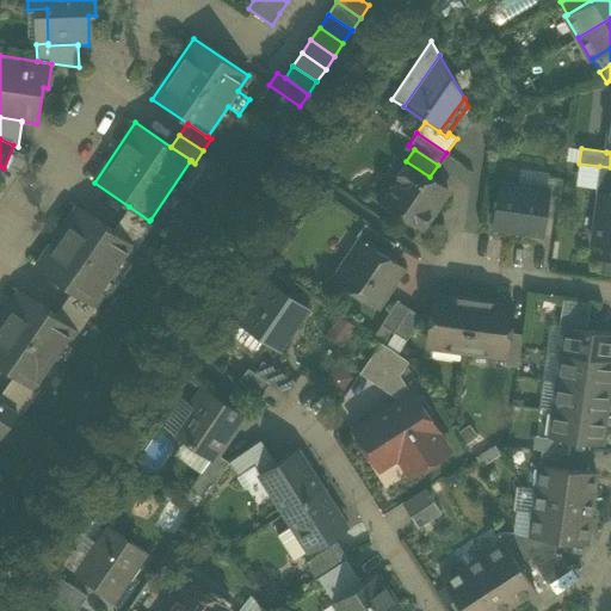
[(380,199),(420,228),(448,189),(430,177),(406,161),(409,165),(399,179),(395,177),(380,199)]
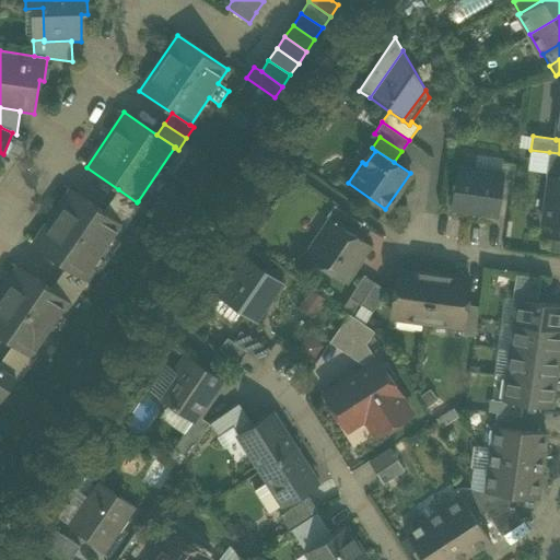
[(549,152),(531,150),(527,170),(546,172),(549,152)]
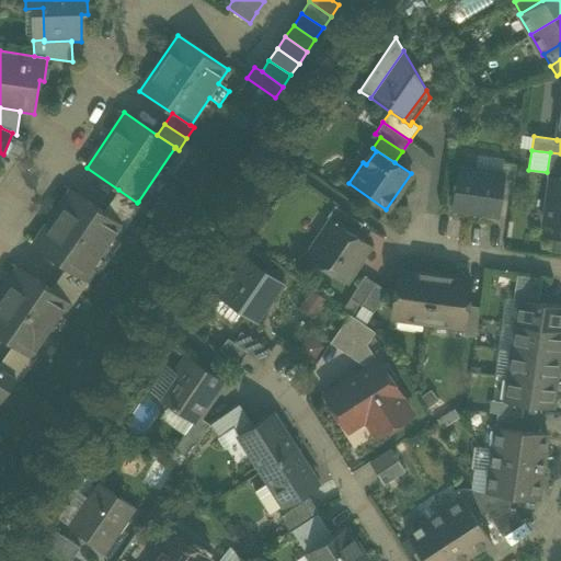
[(560,153),(550,152),(547,172),(547,176),(550,176),(560,178),(560,153)]
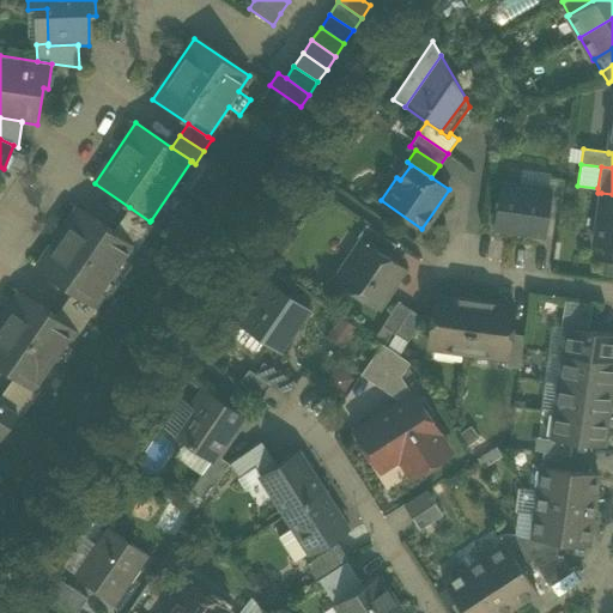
[(521,169),(519,187),(548,190),(550,176),(551,174),(521,169)]
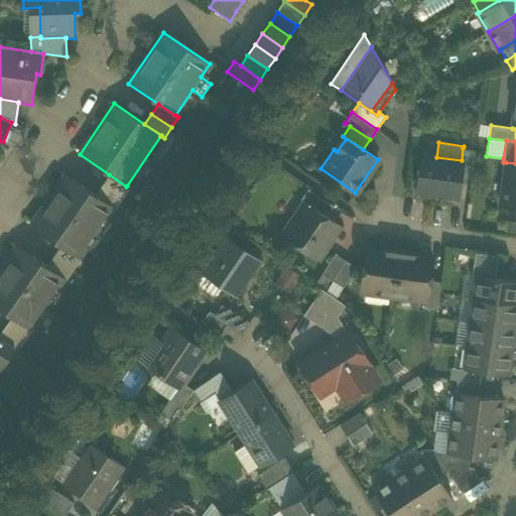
[(460,176),(471,178),(475,150),(463,148),(462,160),(460,176)]
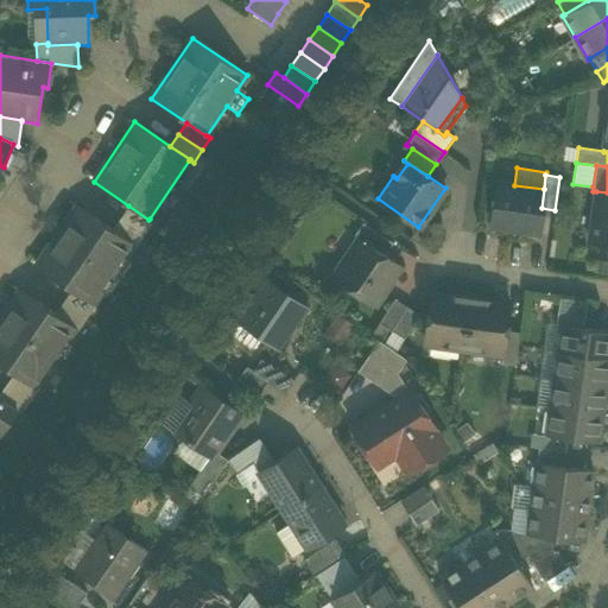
[(493,226),(538,232),(542,208),(544,189),(514,185),(499,183),(493,226)]
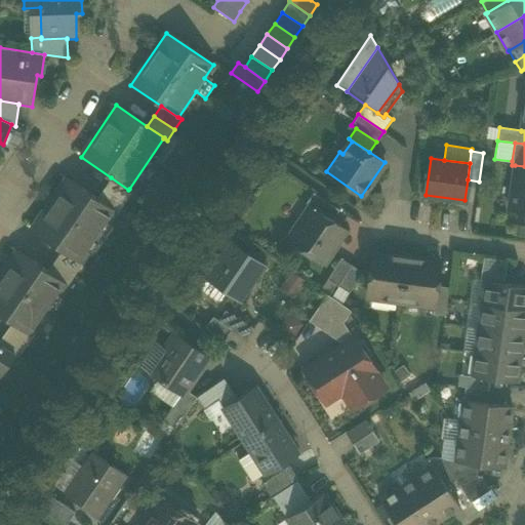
[(509,209),(524,211),(524,166),(515,165),(509,209)]
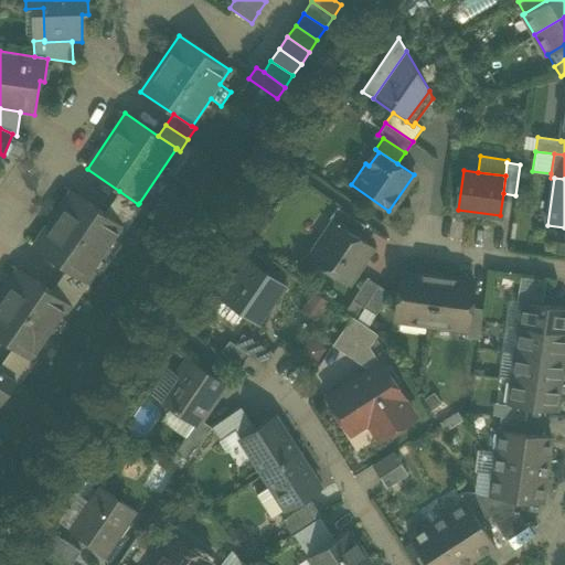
[(434,183),(432,212),(441,212),(444,184),(434,183)]
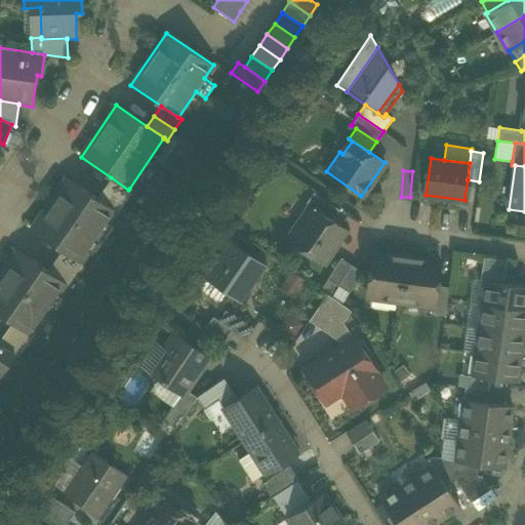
[(62,251),(79,263),(114,211),(115,210),(97,199),(67,177),(31,230),(62,251)]
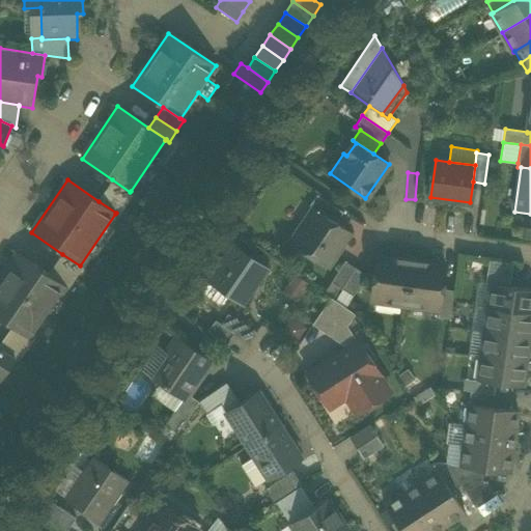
[(112,179),(106,190),(127,204),(134,193),(131,191),(130,192),(112,179)]
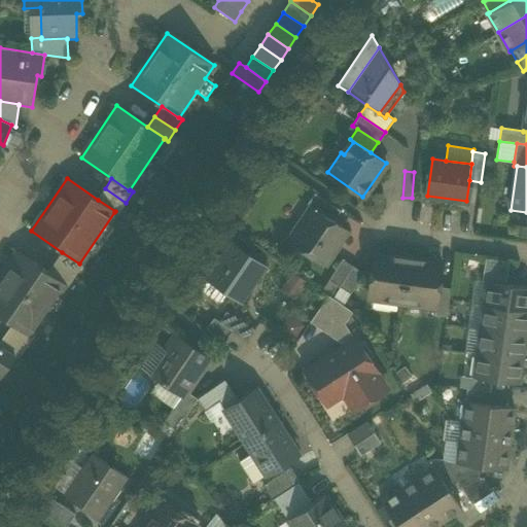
[(117,214),(126,203),(105,188),(98,200),(115,211),(114,212),(117,214)]
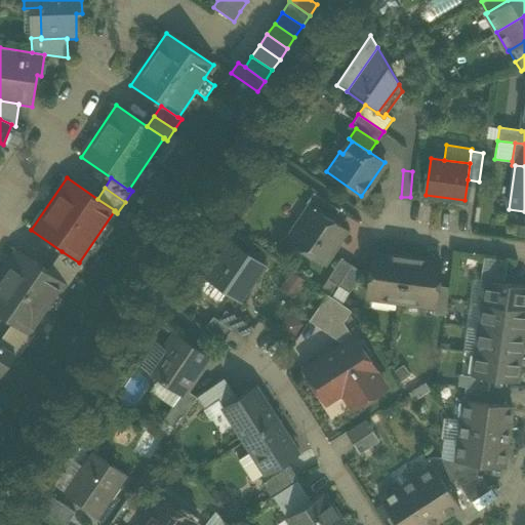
[(311,205),(332,219),(339,210),(313,192),(306,203),(310,206),(311,205)]
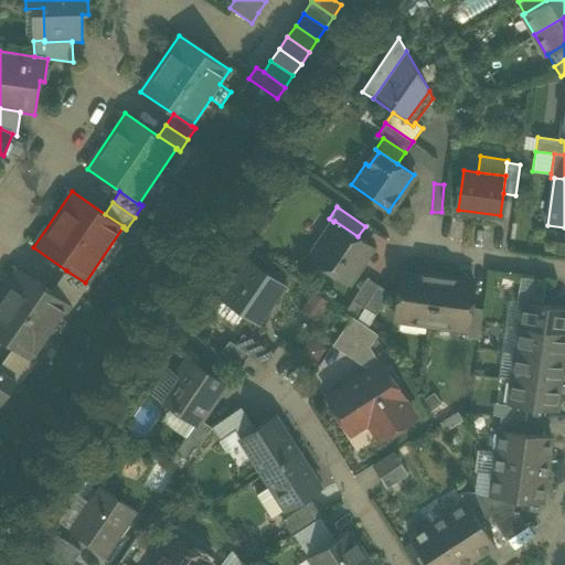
[(309,257),(348,284),(373,247),(358,236),(334,221),(333,222),(338,224),(328,238),(324,235),(309,257)]
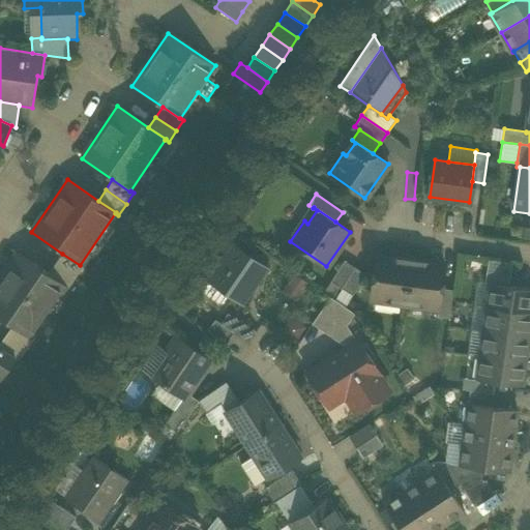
[(317,210),(313,208),(304,221),(307,224),(317,210)]
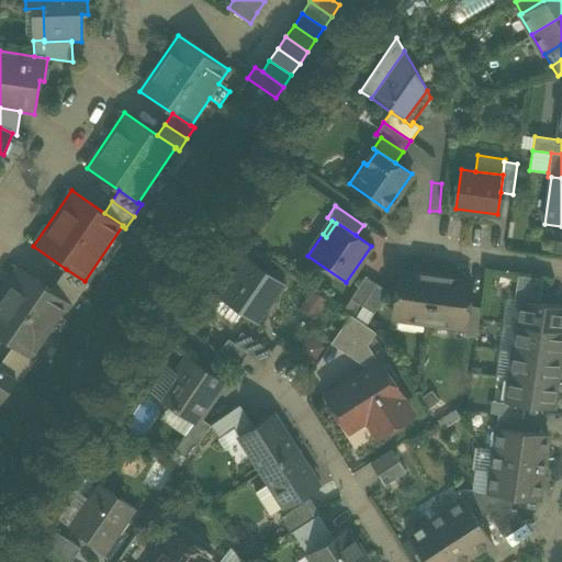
[(218,298),(258,322),(283,284),(245,258),(218,298)]
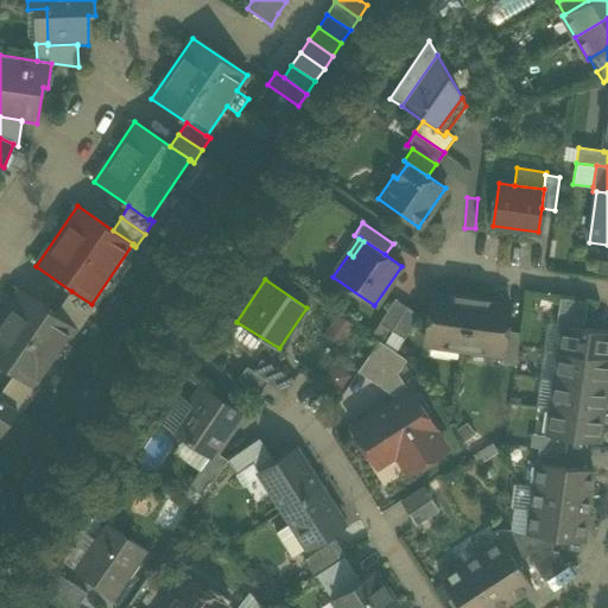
[(0,365),(14,375),(35,388),(35,387),(52,361),(75,329),(75,328),(56,315),(20,290),(0,318),(0,365)]
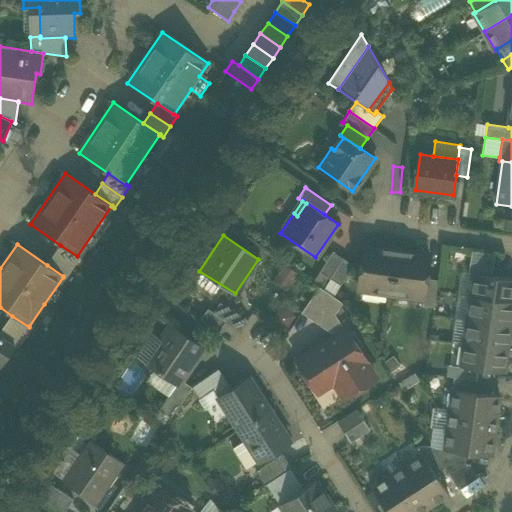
[(60,245),(54,254),(74,268),(81,258),(77,256),(60,245)]
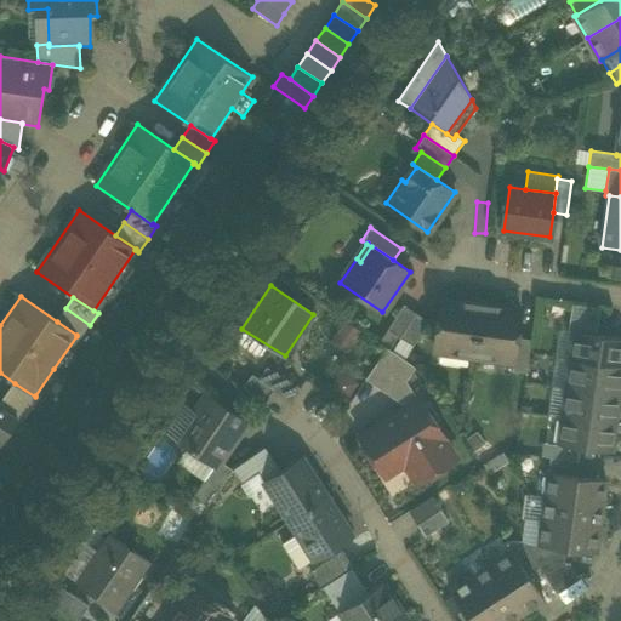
[(434,351),(473,355),(480,302),(442,297),(434,351)]
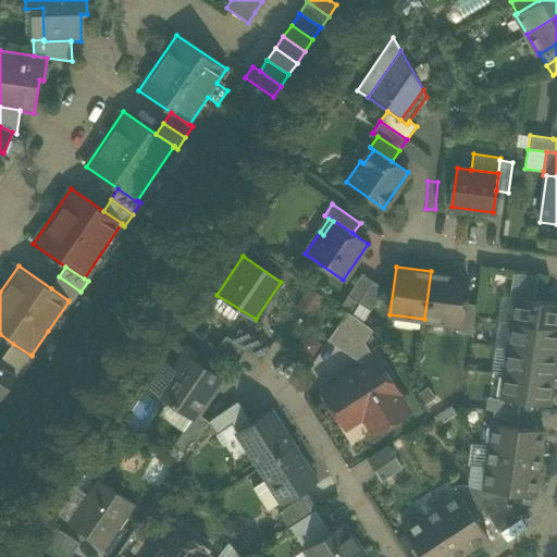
[(514,270),(511,285),(540,288),(541,274),(514,270)]
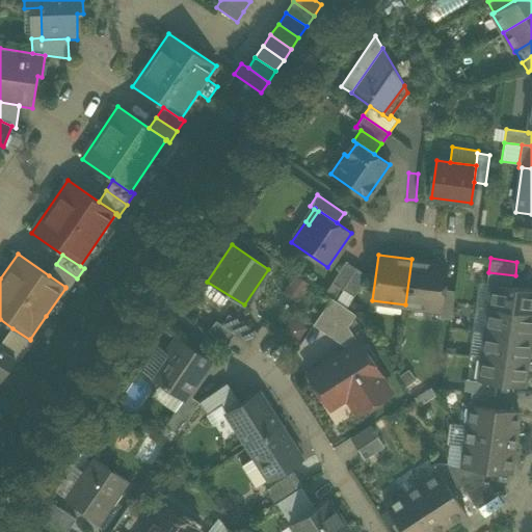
[(446,264),(411,259),(405,304),(439,310),(440,310),(443,289),(446,264)]
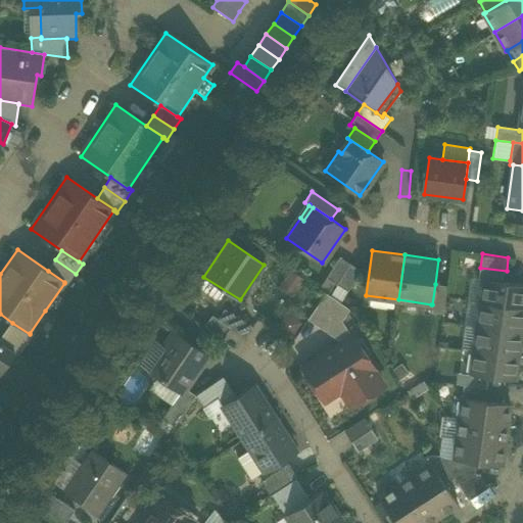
[(326,278),(337,284),(350,264),(339,256),(326,278)]
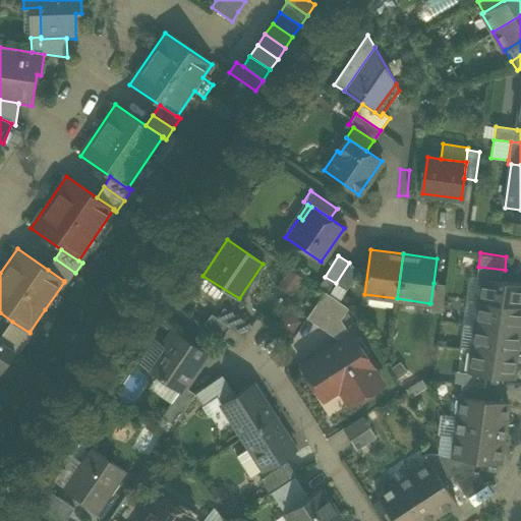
[(67,285),(75,273),(55,258),(48,270),(64,281),(64,282),(67,285)]
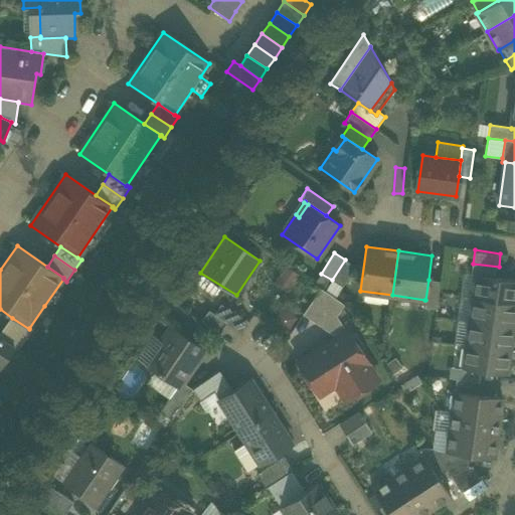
[(355,267),(345,260),(332,280),(342,287),(355,267)]
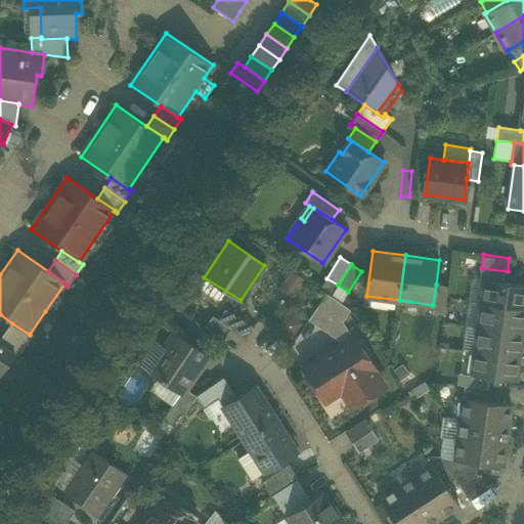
[(506,282),(508,271),(481,268),(480,279),(485,279),(506,282)]
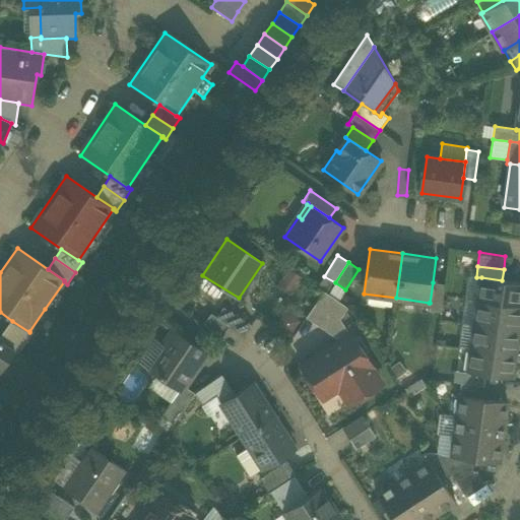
[(481,277),(478,302),(519,307),(519,282),(502,280),(481,277)]
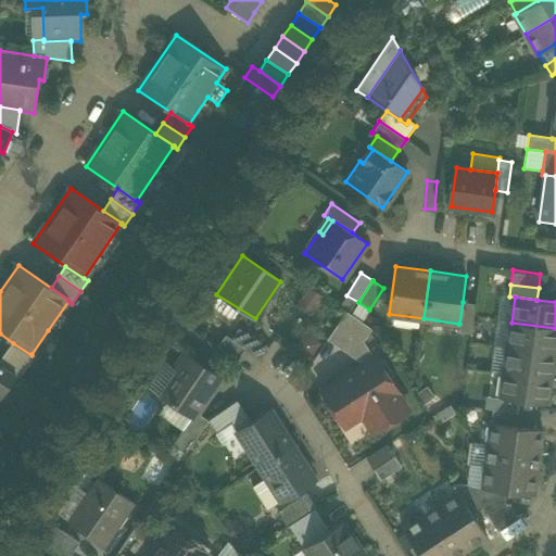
[(457,331),(471,333),(476,303),(463,302),(459,324),(458,324),(457,331)]
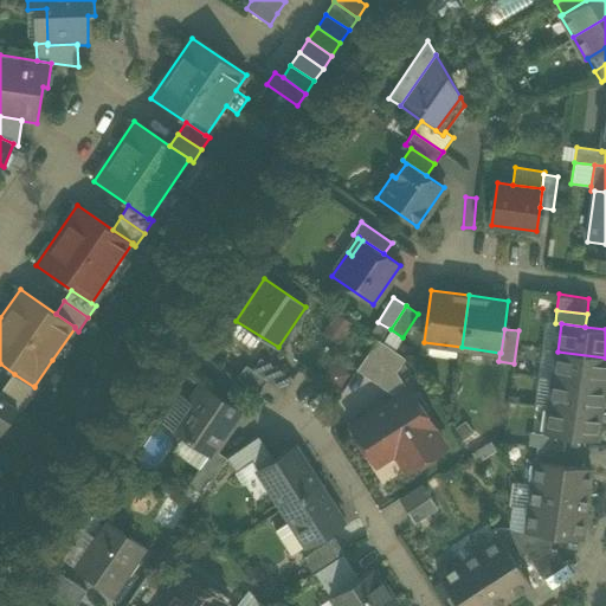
[(356,369),(384,388),(395,371),(405,358),(404,356),(382,342),(376,339),(356,369)]
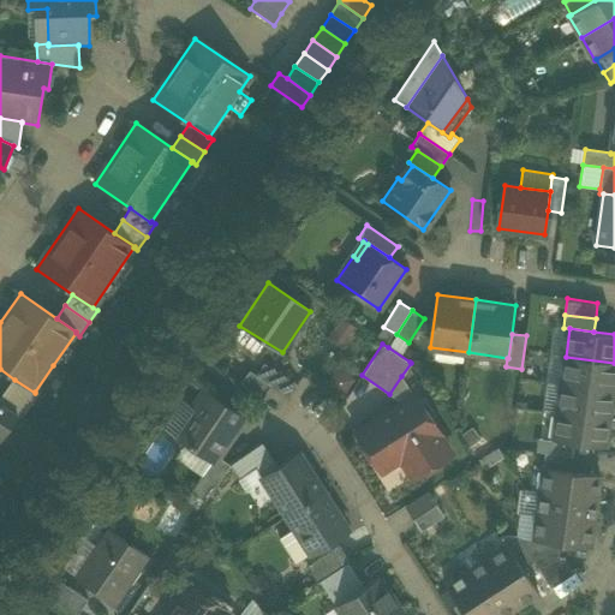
[(614,363),(566,357),(562,384),(611,392),(614,369),(614,363)]
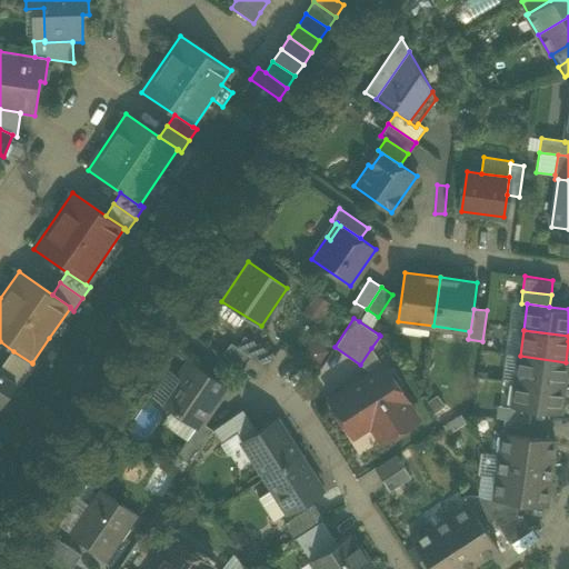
[(245,335),(238,346),(267,365),(275,353),(245,335)]
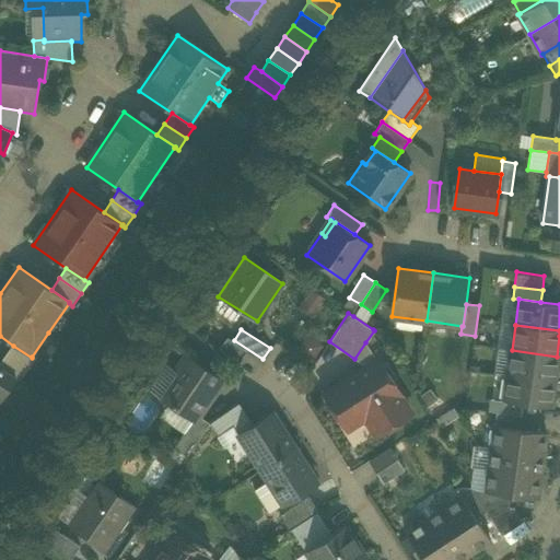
[(219,349),(238,363),(247,351),(228,338),(219,349)]
